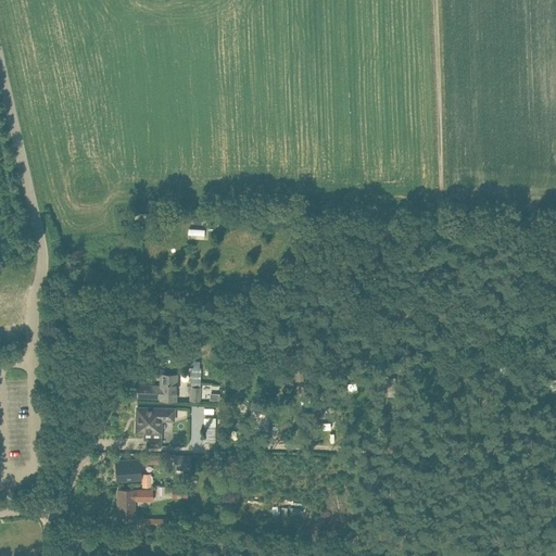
[(187,237),(206,238),(206,228),(188,227),(187,237)]
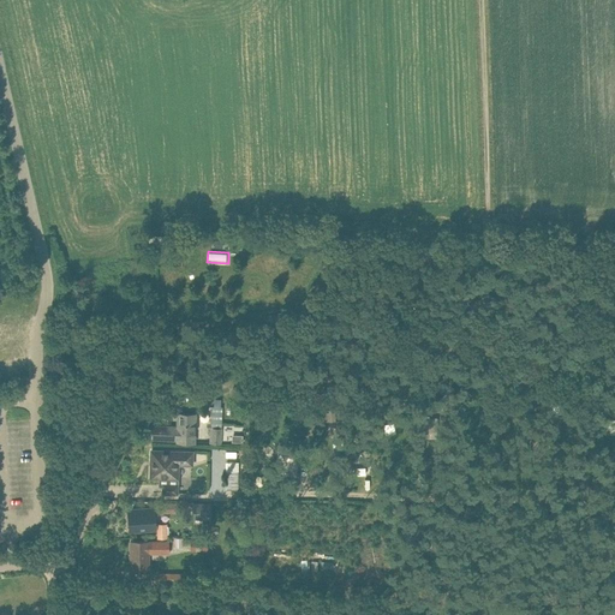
[(212,407),(210,428),(221,429),(222,407),(212,407)]
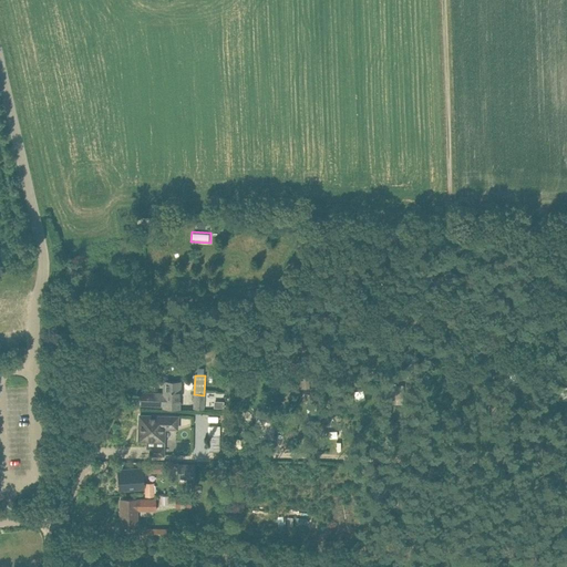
[(141,393),(140,404),(163,405),(163,406),(178,408),(179,382),(164,381),(164,393),(141,393)]
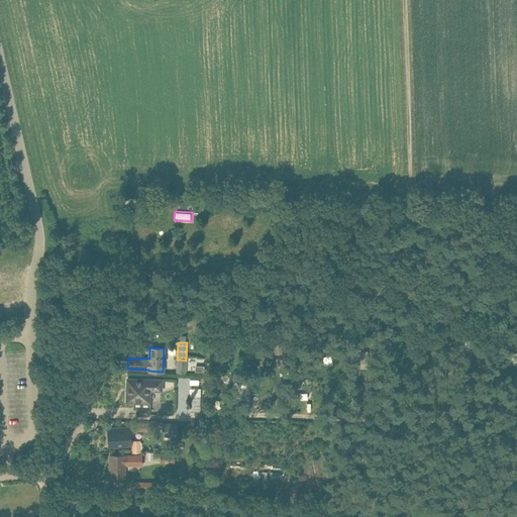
[(185,373),(186,360),(177,359),(177,373),(185,373)]
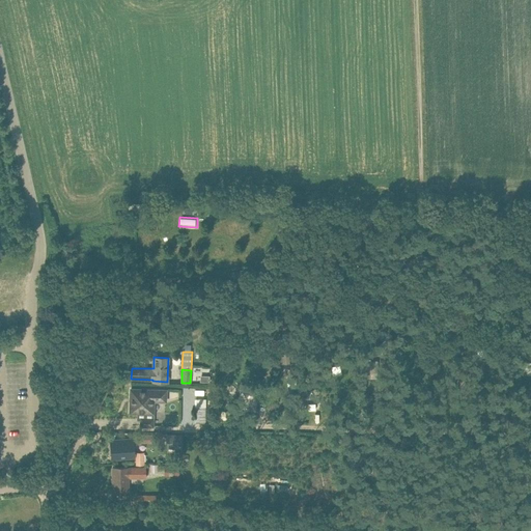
[(167,390),(141,389),(131,389),(130,413),(138,413),(138,419),(141,419),(141,425),(154,426),(154,401),(166,402),(167,390)]
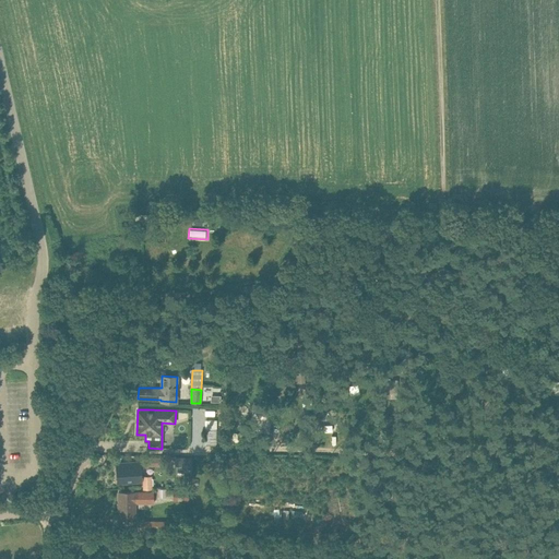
[(205,428),(205,444),(216,444),(216,428),(205,428)]
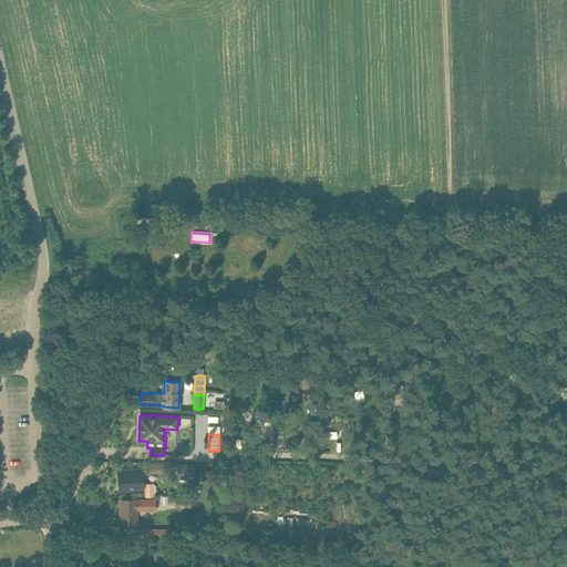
[(162,473),(163,464),(148,463),(148,473),(162,473)]
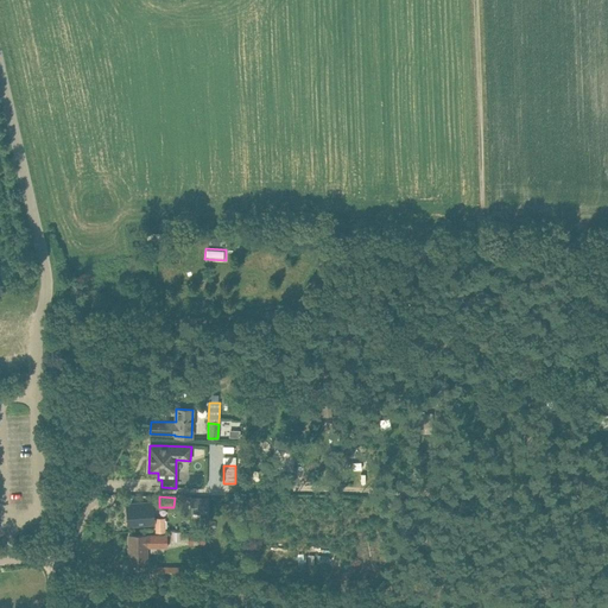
[(191,499),(190,511),(208,511),(208,499),(191,499)]
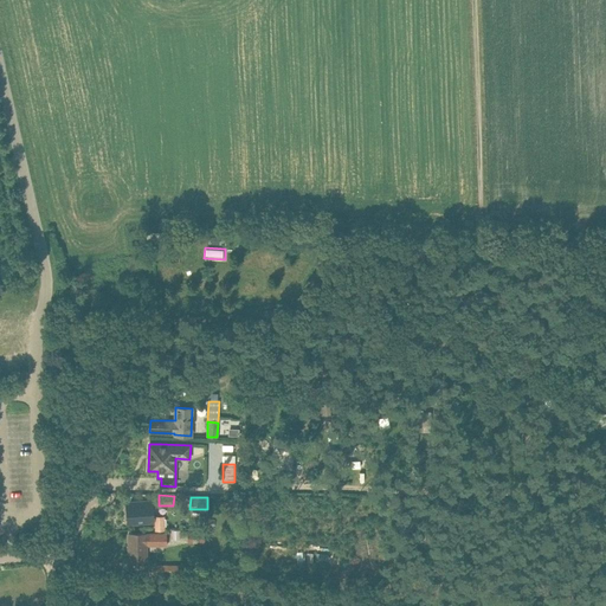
[(152,501),(126,502),(128,523),(153,521),(152,501)]
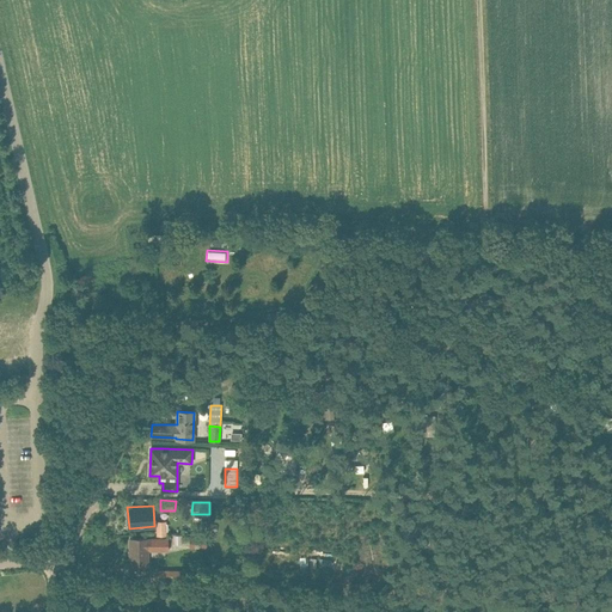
[(189,536),(189,548),(206,549),(206,536),(189,536)]
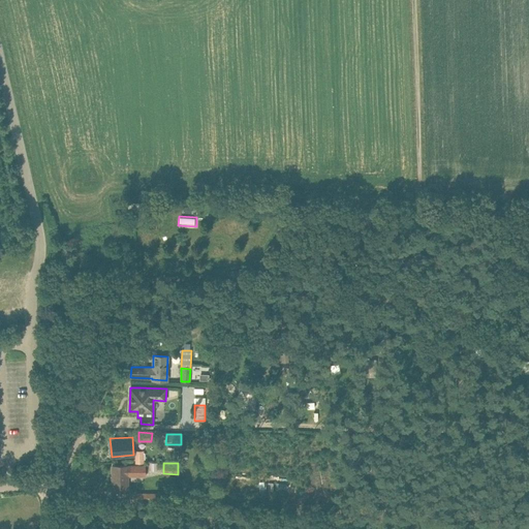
[(118,492),(118,491),(127,491),(127,475),(144,475),(144,466),(113,466),(113,491),(116,491),(116,492),(118,492)]
